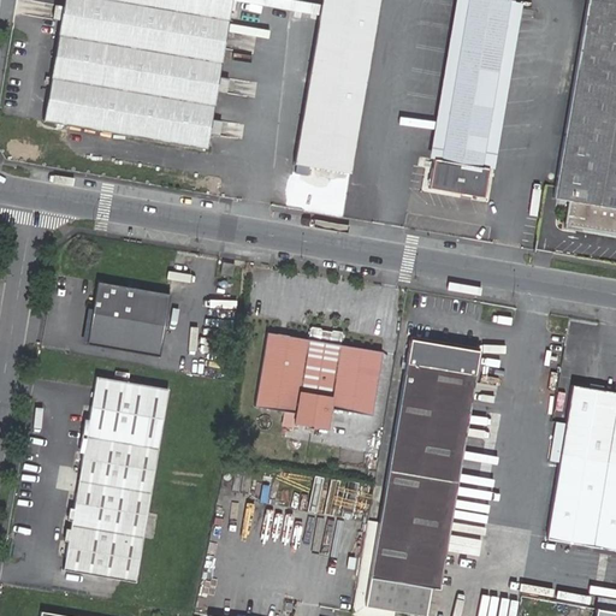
[(63,0),(52,73),(45,114),(43,120),(63,124),(206,148),(214,101),(231,0),(63,0)]
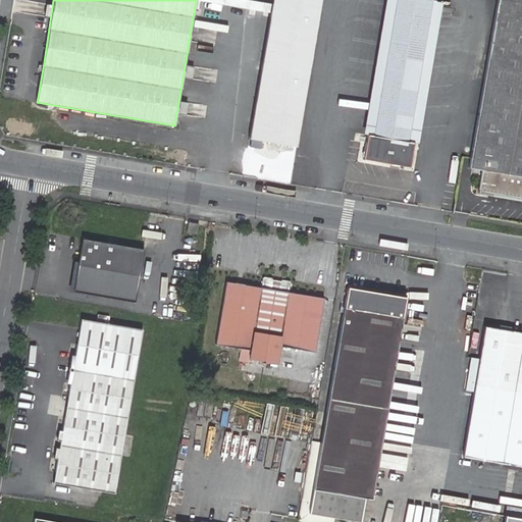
[(321,0),(272,0),(269,17),(262,61),(260,74),(254,107),(252,122),(249,139),(297,147),(321,0)]
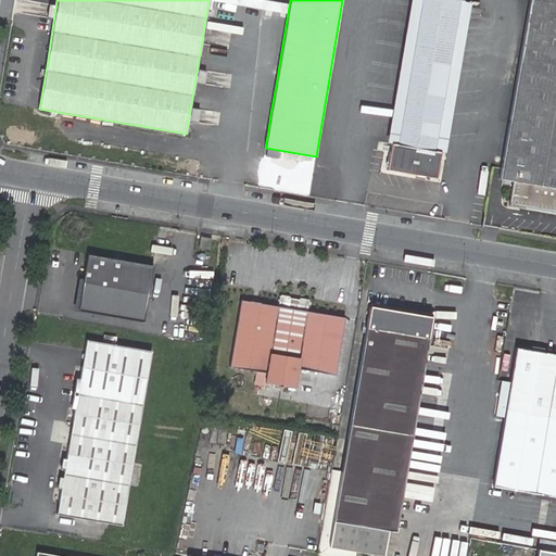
[(418,0),(394,144),(391,143),(387,169),(436,178),(441,152),(438,151),(464,1),(458,0),(418,0)]
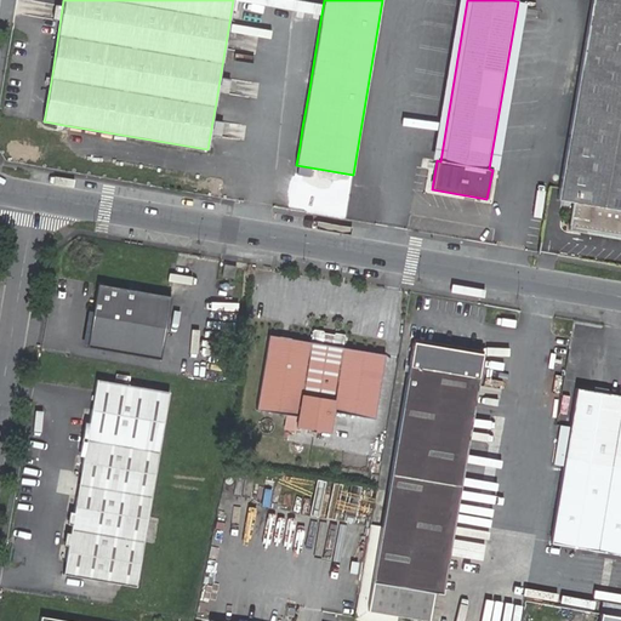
[(459,0),(432,159),(437,160),(440,161),(467,0),(459,0)]
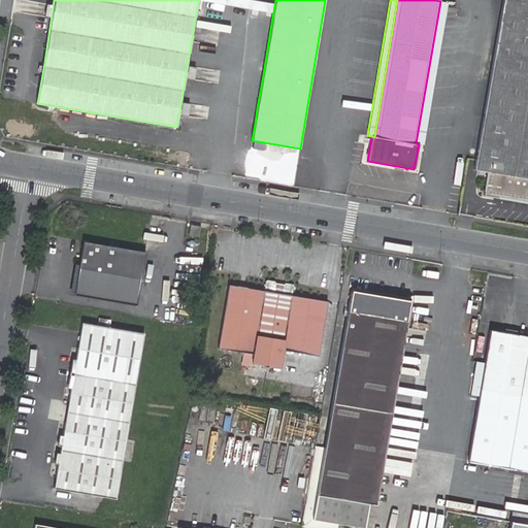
[(527,0),(503,0),(474,170),(488,172),(527,178),(527,0)]
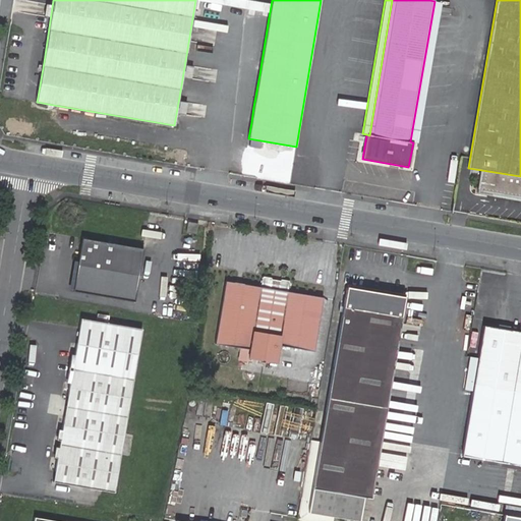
[(410,141),(413,142),(417,143),(442,2),(435,1),(410,141)]
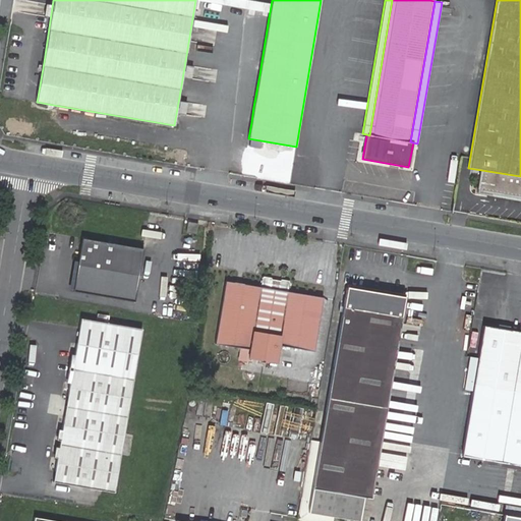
[(520,176),(481,170),(477,191),(520,198),(520,176)]
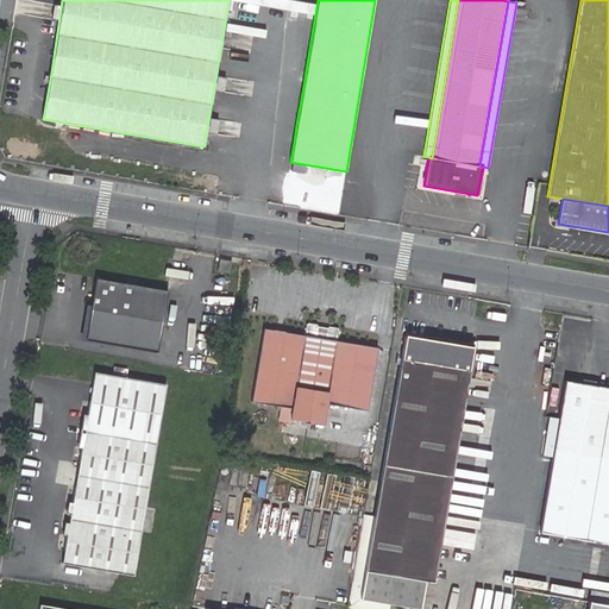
[(220,258),(218,271),(230,274),(232,261),(220,258)]
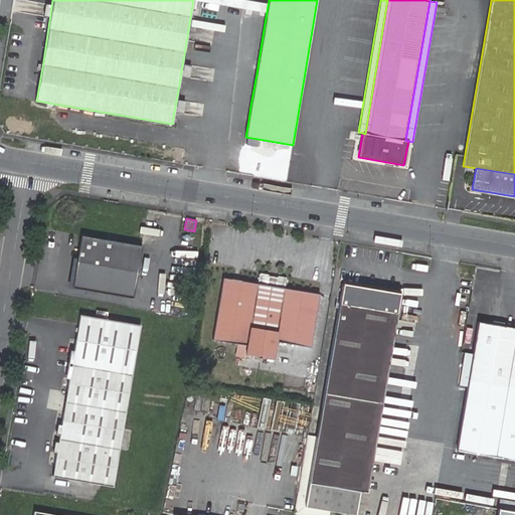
[(89,264),(84,290),(133,299),(142,245),(80,235),(76,262),(89,264)]
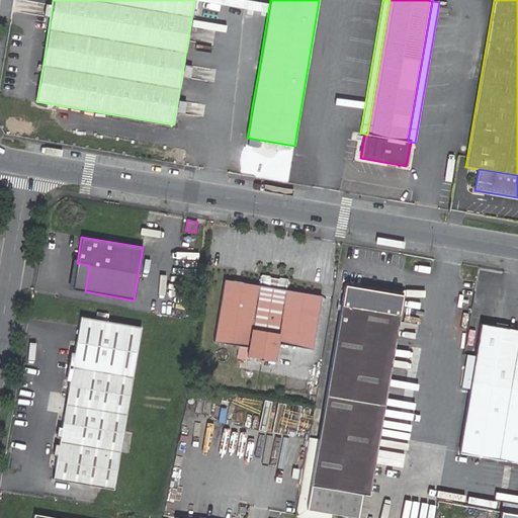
[(72,289),(85,291),(89,265),(77,263),(72,289)]
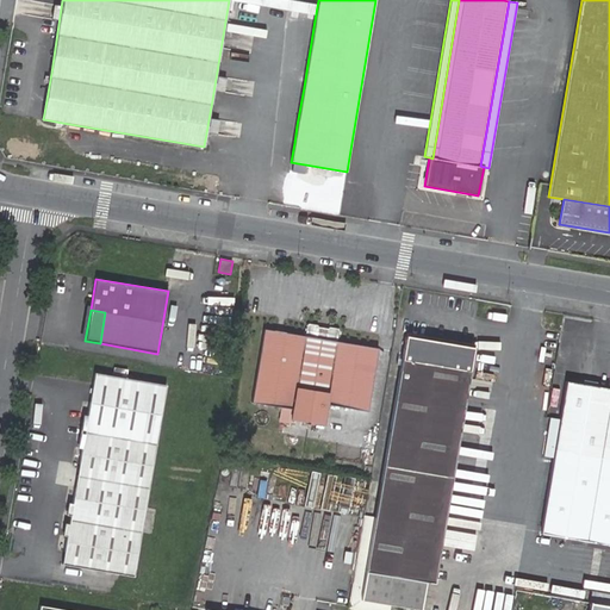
[(340,408),(367,412),(378,348),(336,341),(338,330),(337,329),(330,328),(328,329),(318,328),(317,325),(309,324),(307,325),(305,336),(265,329),(251,403),(280,408),(279,418),(287,419),(285,434),(334,442),(340,408)]
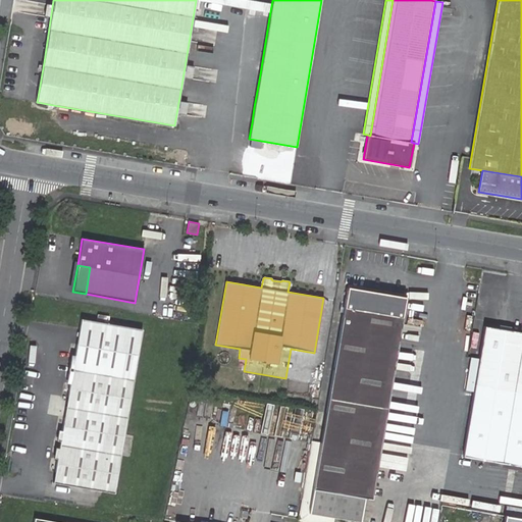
[(320,444),(313,489),(364,498),(396,314),(399,296),(347,288),(344,305),(320,444)]
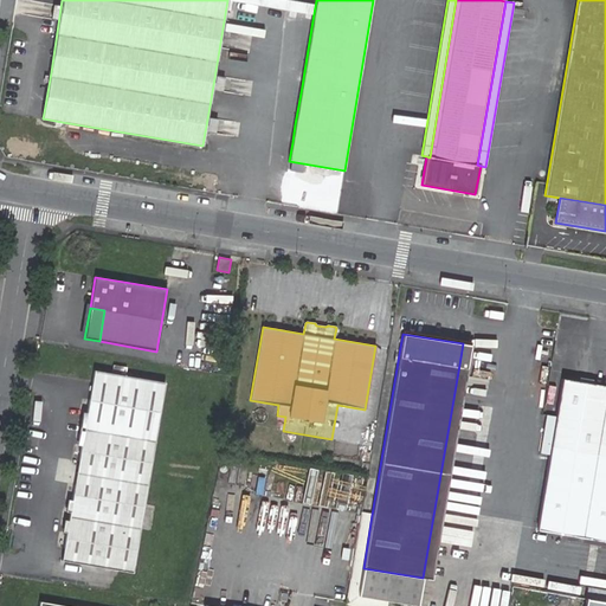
[(101,350),(102,343),(79,337),(78,346),(101,350)]
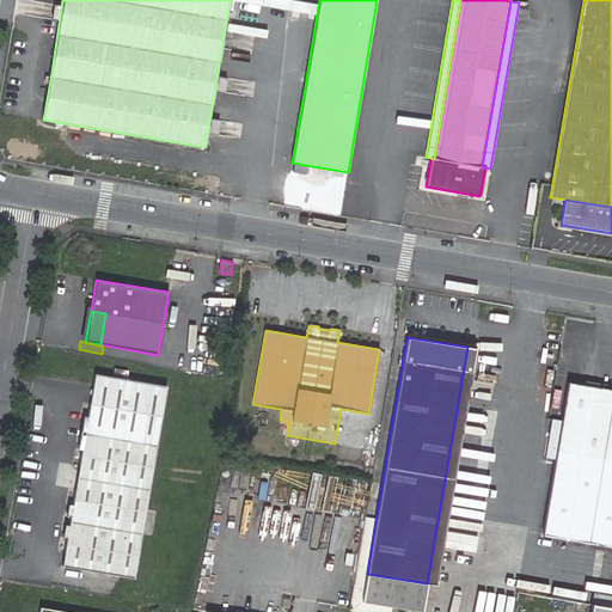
[(95,374),(62,565),(135,577),(167,386),(95,374)]
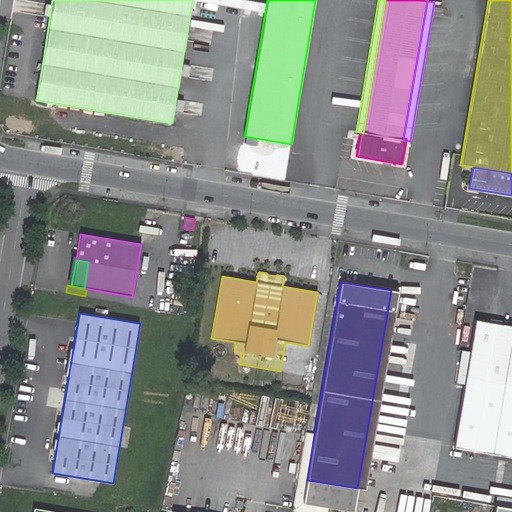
[(511,325),(475,320),(459,417),(511,425),(511,325)]
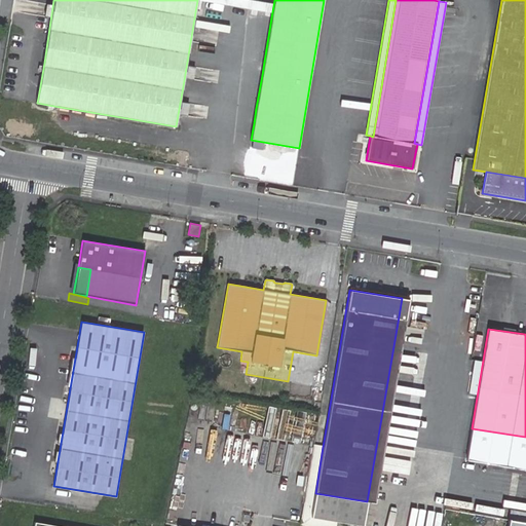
[(264,436),(284,438),(287,408),(267,406),(264,436)]
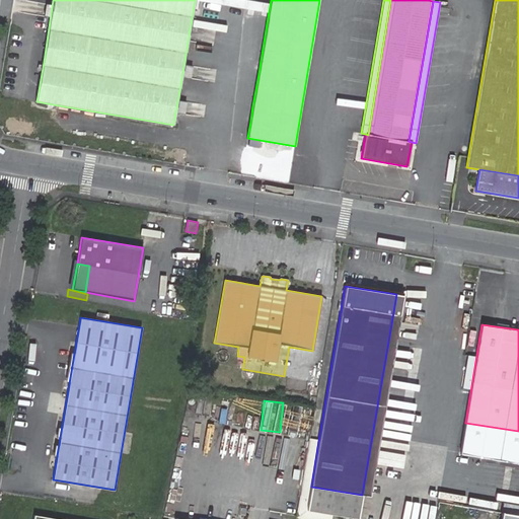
[(518,462),(518,431),(465,423),(461,442),(459,452),(518,462)]
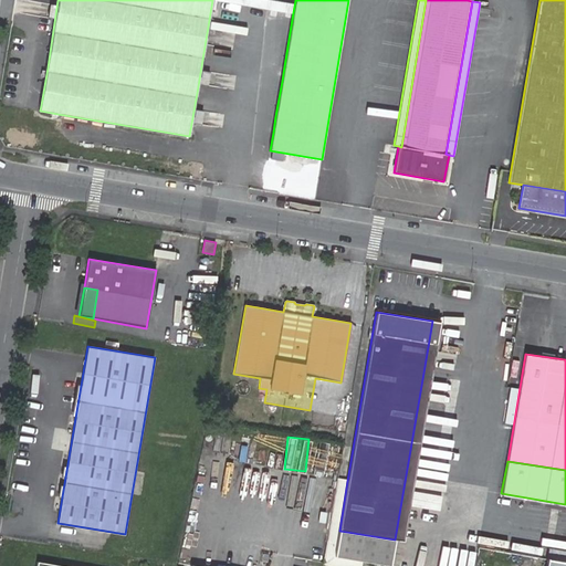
[(339,531),(347,481),(336,479),(322,565),(326,565),(360,565),(363,561),(390,565),(395,540),(339,531)]
